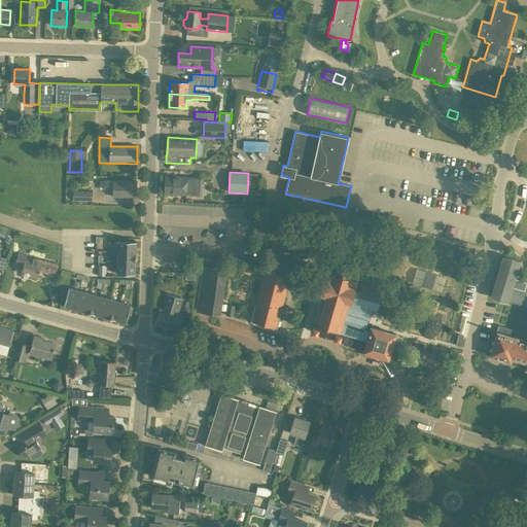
[(170,195),(186,196),(195,196),(196,178),(187,178),(187,177),(166,175),(164,194),(170,195)]
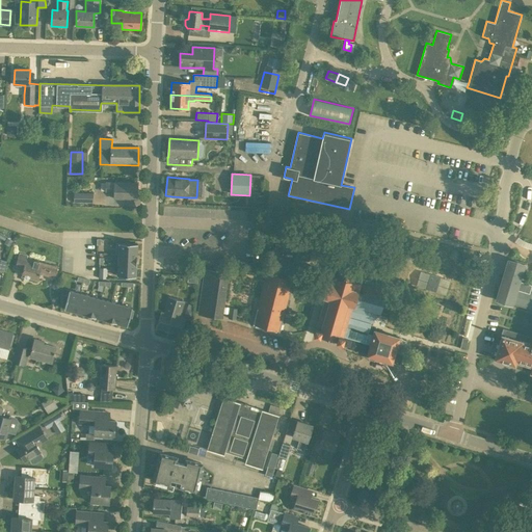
[(115,182),(106,182),(105,192),(114,192),(114,198),(137,200),(137,183),(115,182)]
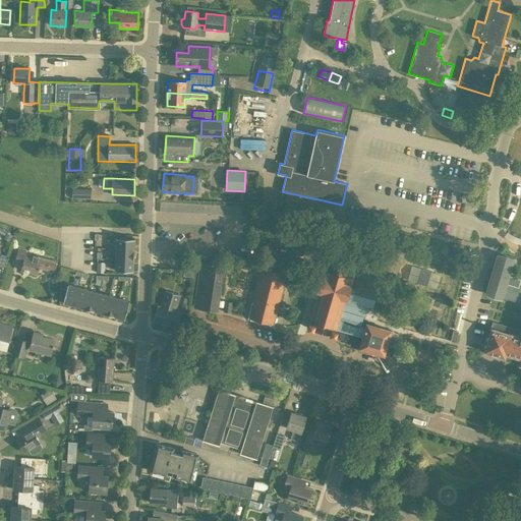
[(72,188),(72,198),(91,198),(91,189),(72,188)]
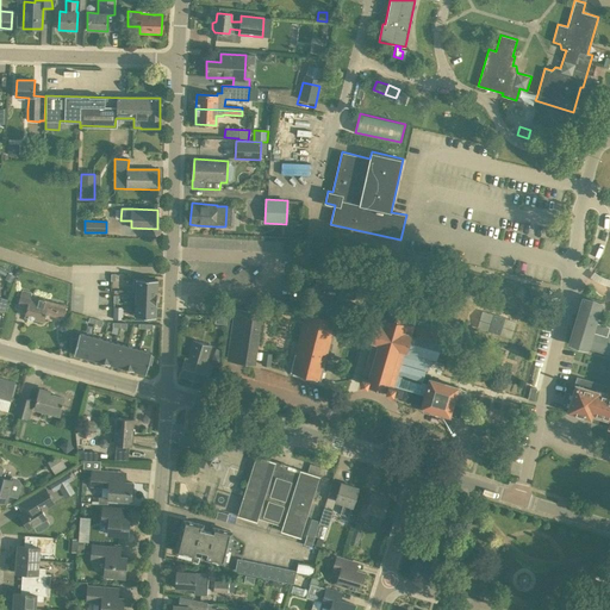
[(135,292),(157,292),(157,280),(154,279),(134,279),(132,292),(135,292)]
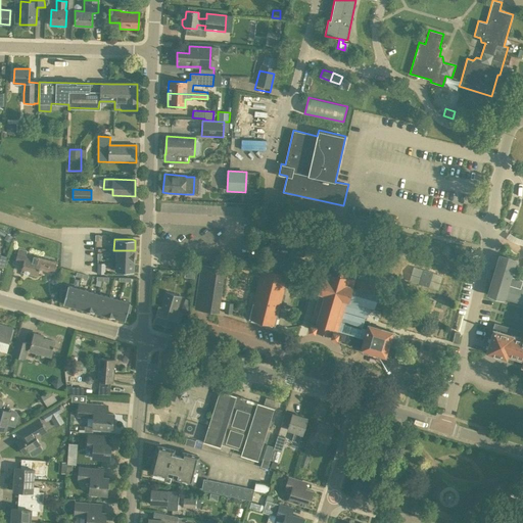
[(294,241),(292,255),(320,259),(322,246),(294,241)]
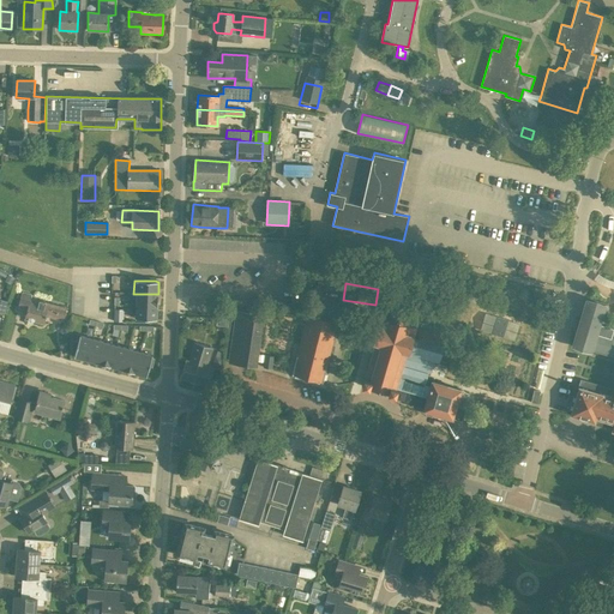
[(30,299),(31,295),(22,293),(17,308),(19,309),(26,311),(24,318),(43,324),(46,317),(64,321),(67,308),(30,299)]
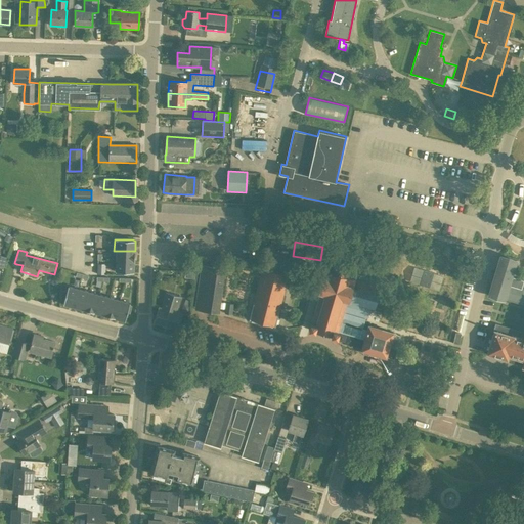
[(116,251),(116,261),(134,262),(135,251),(116,251)]
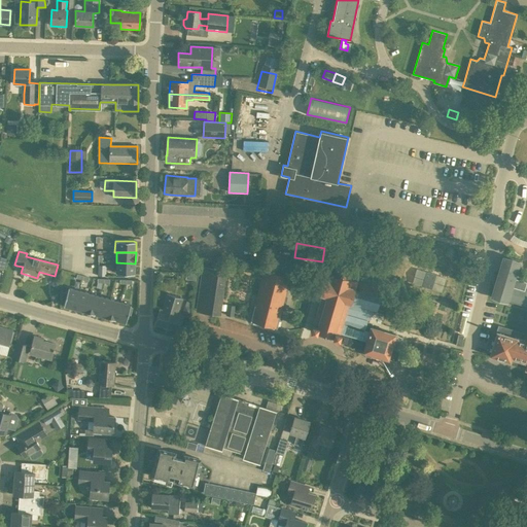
[(491,353),(490,355),(491,356),(498,358),(500,358),(510,361),(511,358),(526,362),(526,364),(526,370),(526,283),(526,281),(515,278),(519,261),(516,260),(503,257),(498,276),(497,278),(497,280),(495,284),(492,297),(503,301),(507,302),(508,301),(526,306),(526,335),(516,331),(498,326),(496,334),(491,353)]
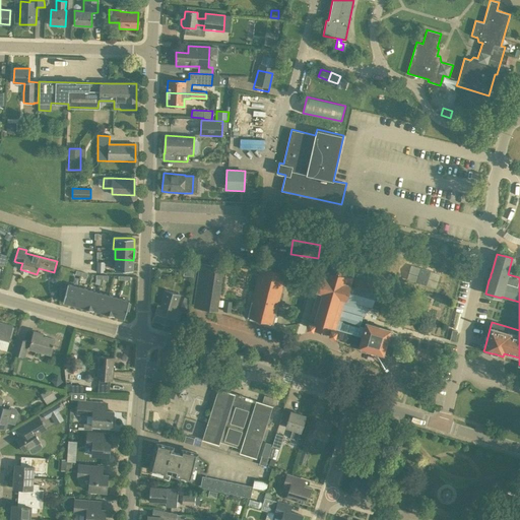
[(133,260),(115,259),(115,270),(133,270),(133,260)]
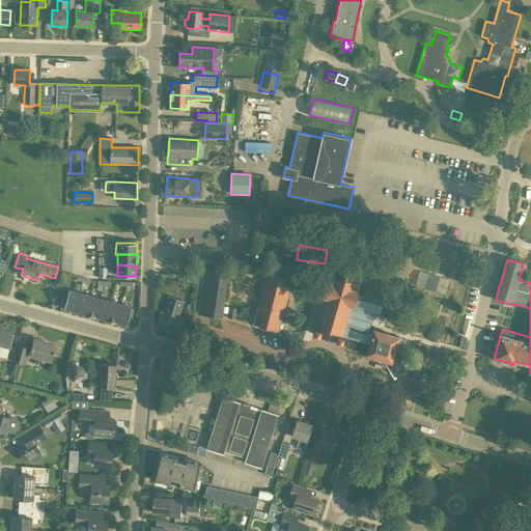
[(188,276),(187,281),(196,282),(199,266),(190,264),(188,276)]
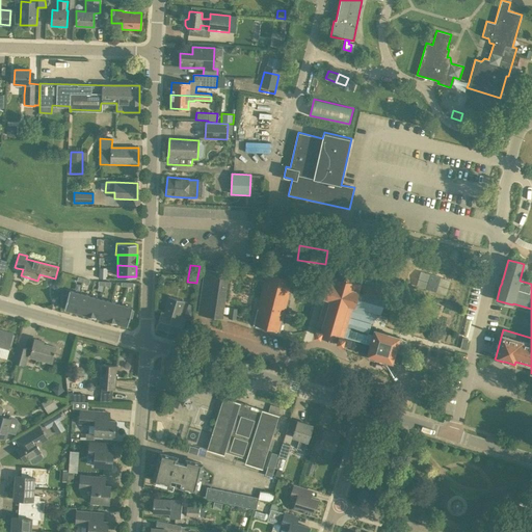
[(253,324),(280,331),(280,330),(282,322),(284,323),(286,316),(284,315),(290,291),(292,292),(294,286),(296,286),(297,280),(293,278),(290,277),(292,271),(270,265),(270,267),(268,272),(266,271),(253,324)]
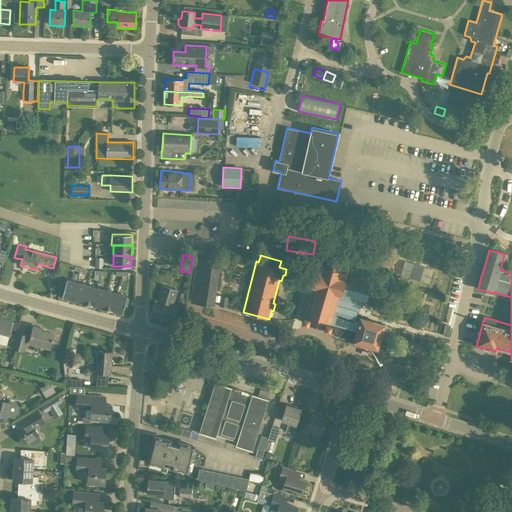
[(384,325),(360,318),(335,310),(336,306),(337,306),(338,305),(336,304),(339,295),(342,296),(343,295),(341,295),(343,288),(347,289),(347,286),(364,291),(368,279),(341,271),(342,267),(341,266),(341,264),(341,262),(339,259),(336,258),(334,257),(330,258),(329,259),(327,260),(326,261),(324,266),(318,265),(316,271),(314,270),(313,272),(315,272),(311,286),(309,285),(309,287),(312,287),(310,297),(308,296),(307,297),(309,298),(307,306),(305,306),(305,307),(306,307),(304,316),(303,316),(301,321),(307,323),(323,327),(323,328),(329,329),(331,324),(346,328),(345,331),(349,332),(349,334),(355,335),(353,342),(354,342),(355,345),(360,347),(362,344),(377,349),(385,351),(387,339),(380,337),(384,325)]
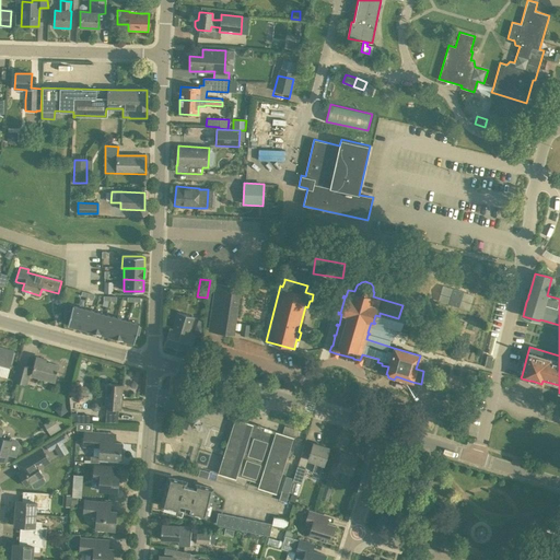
[(104,282),(103,293),(113,294),(113,282),(104,282)]
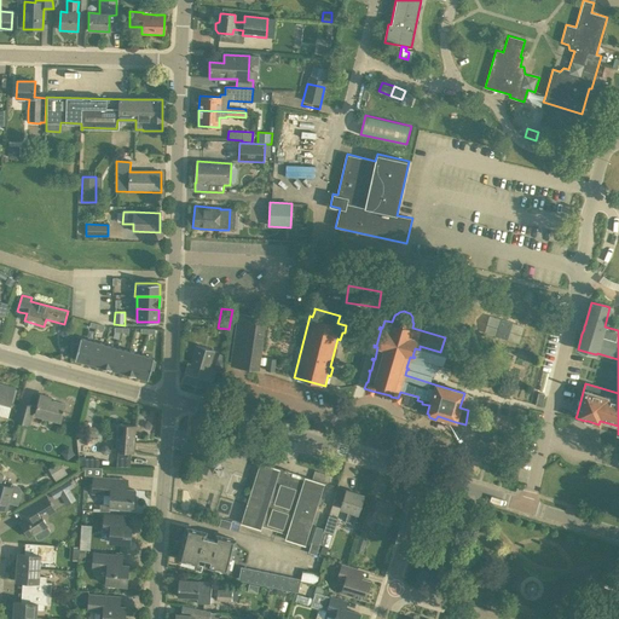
[(241,362),(239,366),(258,369),(266,318),(238,314),(232,359),(241,362)]
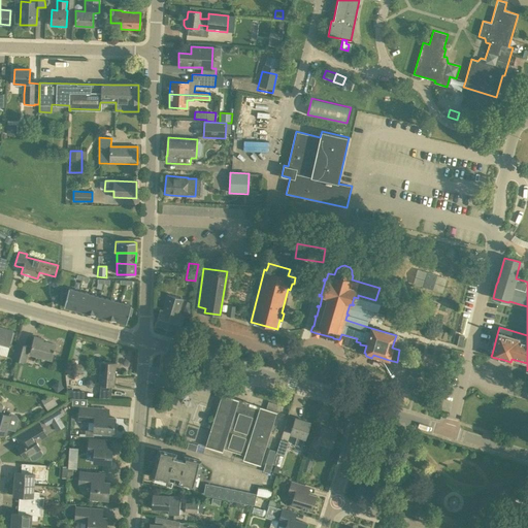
[(418,270),(414,285),(441,293),(446,278),(418,270)]
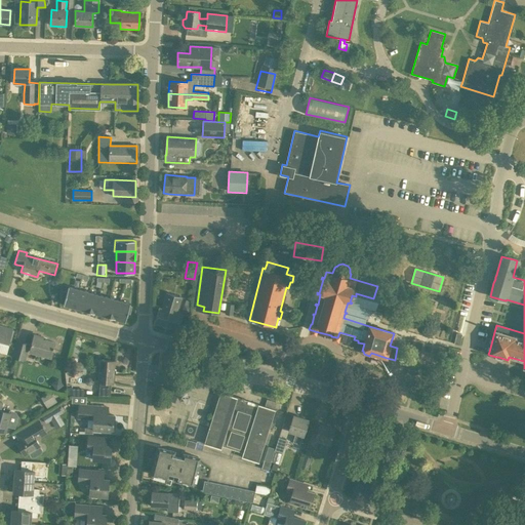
[(74,308),(79,289),(68,287),(64,305),(74,308)]
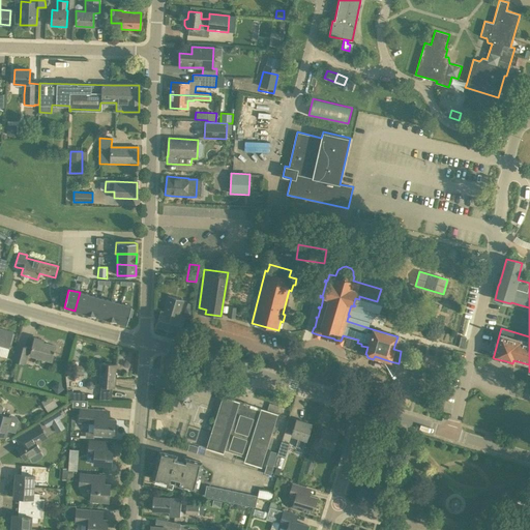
[(90,295),(80,292),(75,311),(85,314),(90,295)]
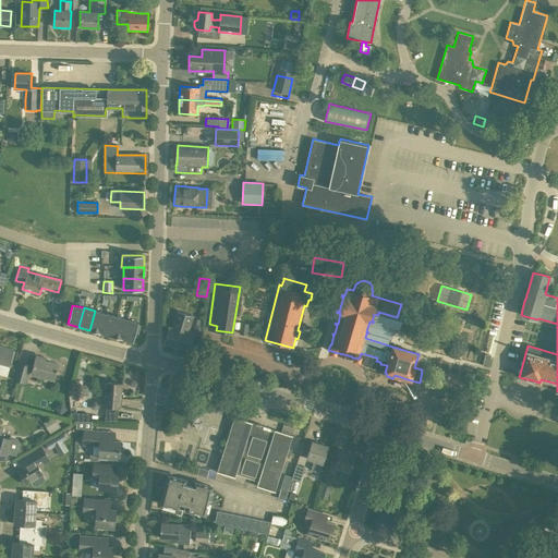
[(95,311),(89,330),(100,332),(106,314),(95,311)]
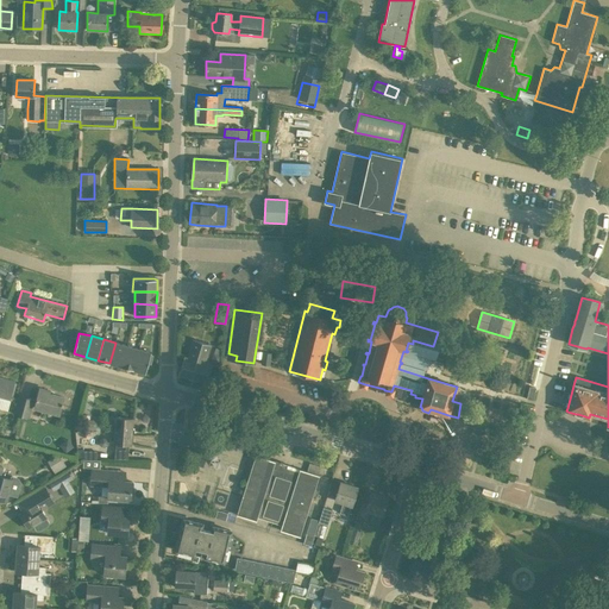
[(115,343),(110,363),(121,366),(127,345),(115,343)]
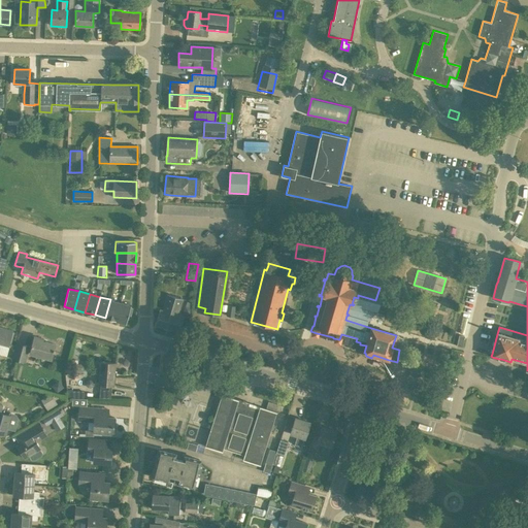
[(177,331),(183,317),(177,315),(182,301),(176,300),(166,297),(162,310),(160,309),(156,325),(177,331)]
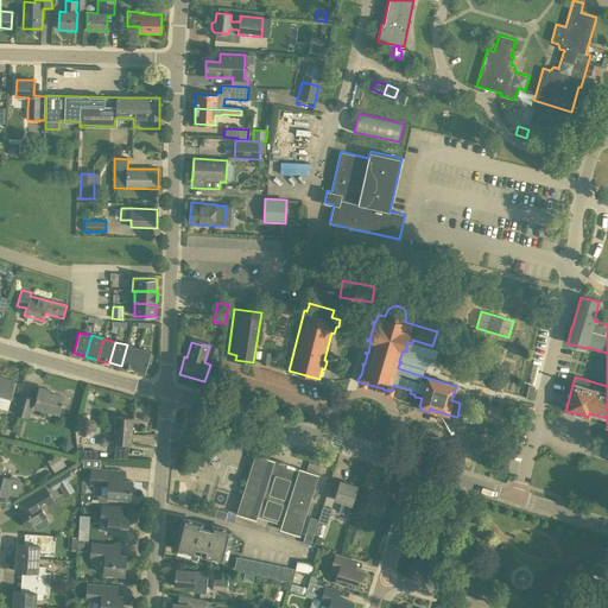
[(139,348),(127,344),(121,366),(133,369),(139,348)]
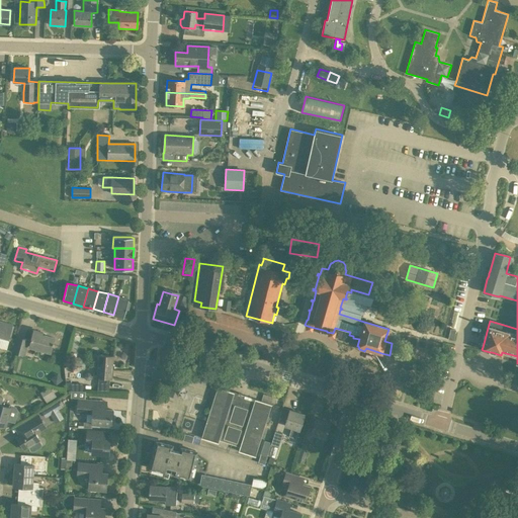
[(128,299),(118,296),(113,315),(123,318),(125,309),(127,310),(130,303),(127,301),(128,299)]
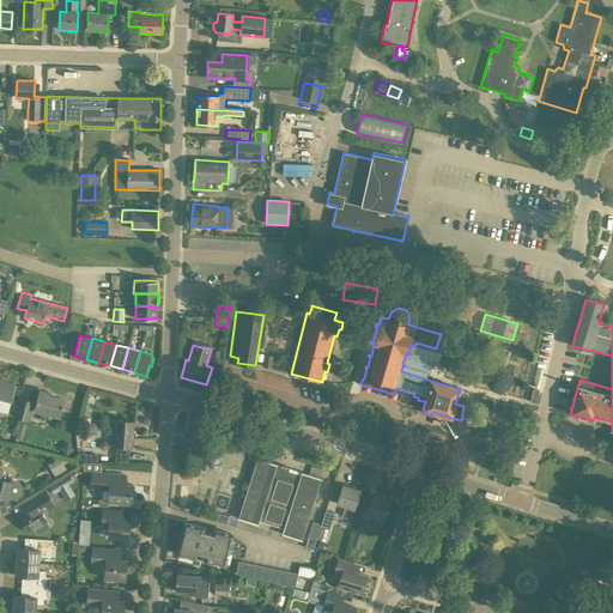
[(265,354),(263,366),(271,368),(273,356),(265,354)]
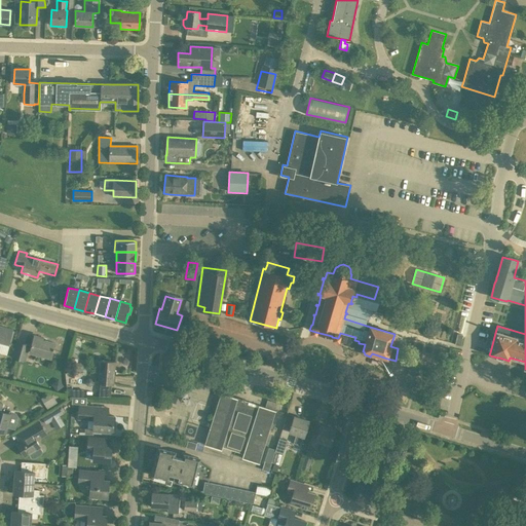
[(0,341),(8,344),(12,330),(5,328),(5,327),(0,325),(0,341)]
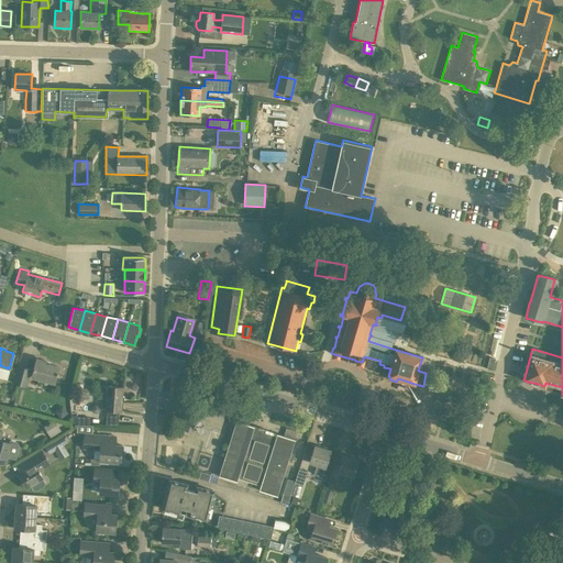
[(32,377),(55,383),(58,367),(45,364),(45,361),(36,359),(32,377)]
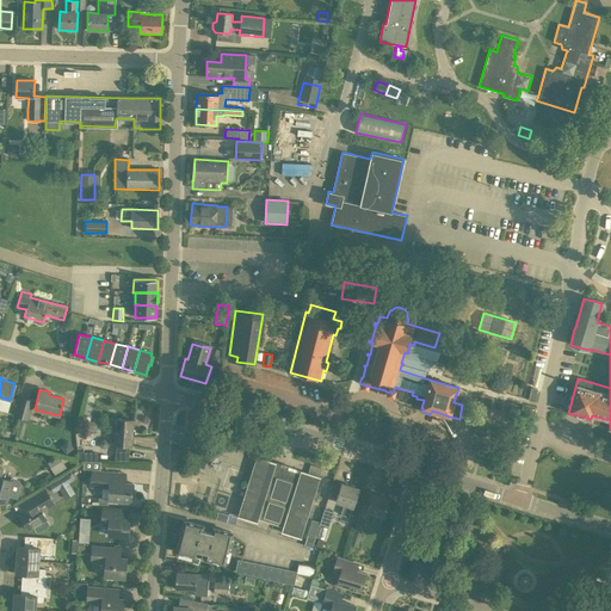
[(17,401),(13,415),(20,418),(29,420),(32,406),(25,403),(17,401)]
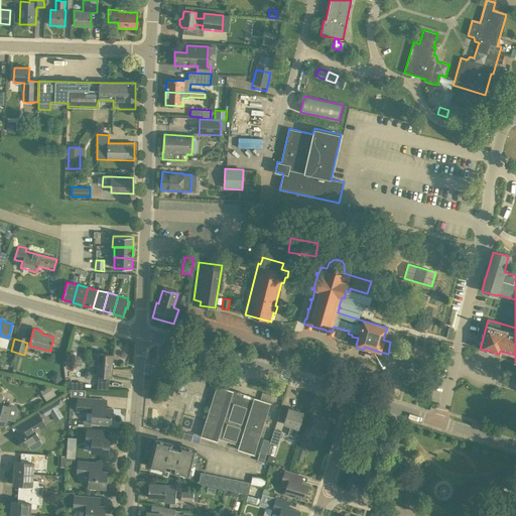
[(98,354),(96,376),(111,377),(113,355),(98,354)]
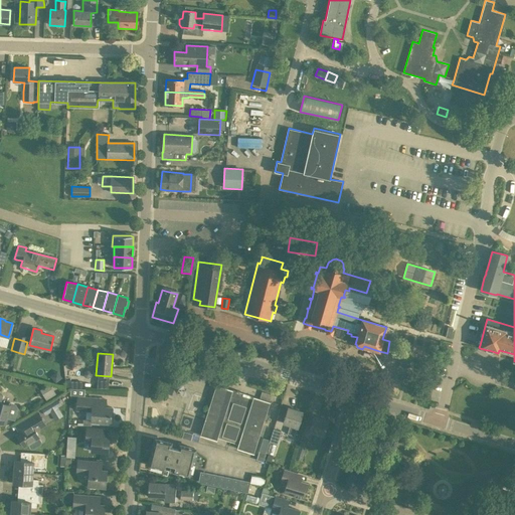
[(90,370),(87,369),(84,371),(83,374),(86,377),(89,377),(92,376),(92,372),(90,370)]
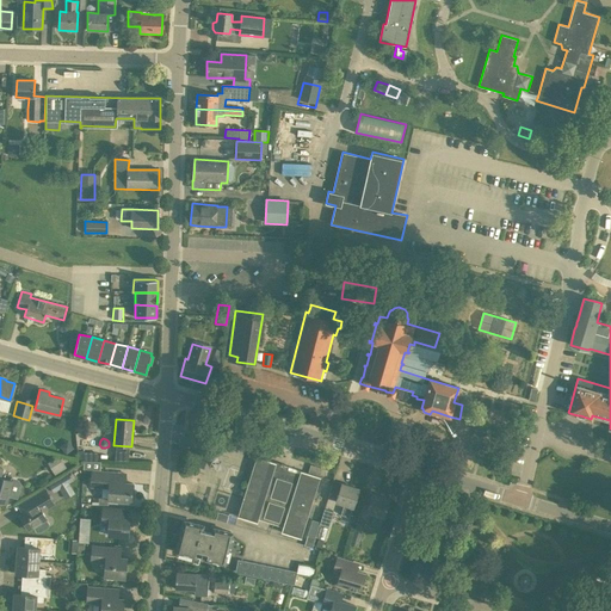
[(66,469),(59,456),(48,463),(55,475),(66,469)]
